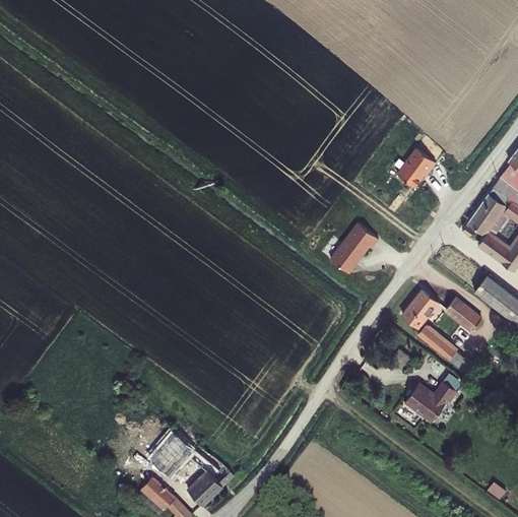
[(517,144),(493,177),(498,180),(517,194),(517,182),(515,180),(517,176),(517,144)]
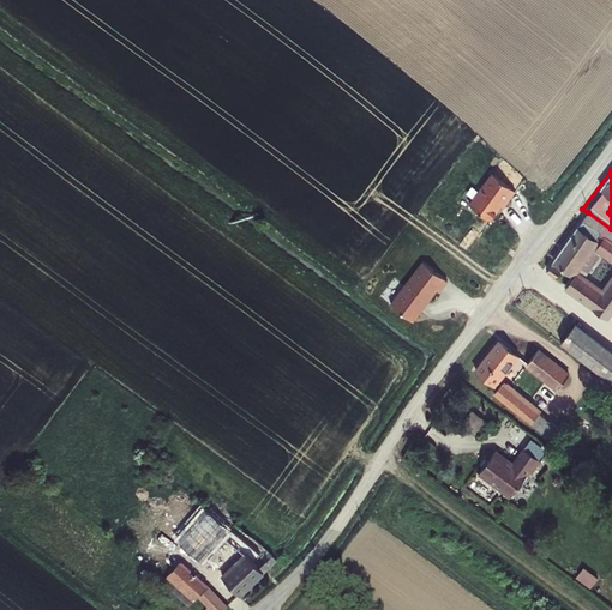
[(492,173),(469,204),(491,219),(502,204),(503,206),(515,189),(492,173)]
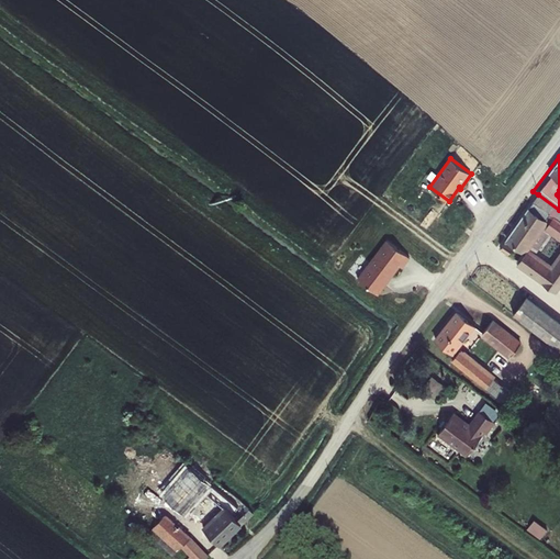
[(502,243),(516,255),(511,265),(551,293),(559,280),(559,210),(538,194),(502,243)]
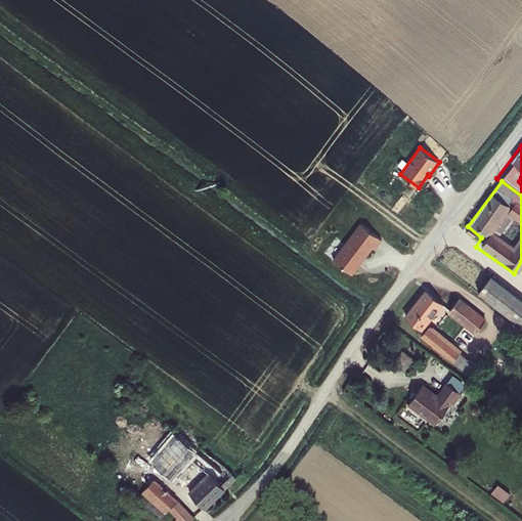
[(376,248),(383,239),(361,223),(335,259),(353,273),(360,264),(359,263),(362,258),(364,259),(374,247),(376,248)]
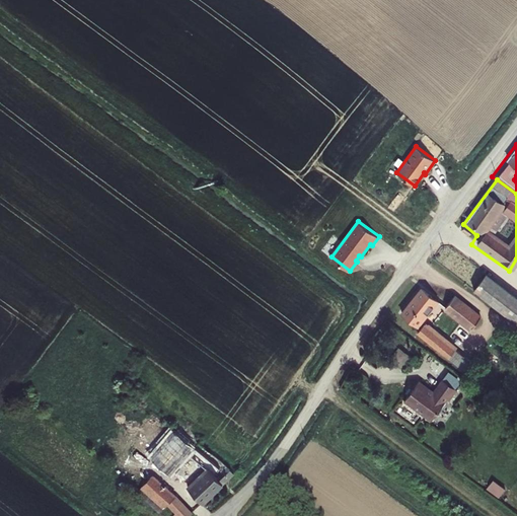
[(465,231),(460,228),(457,233),(462,237),(465,231)]
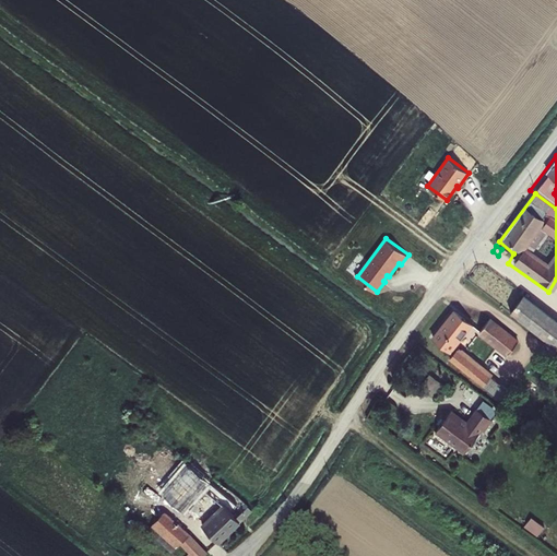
[(520,293),(506,312),(521,324),(536,305),(520,293)]
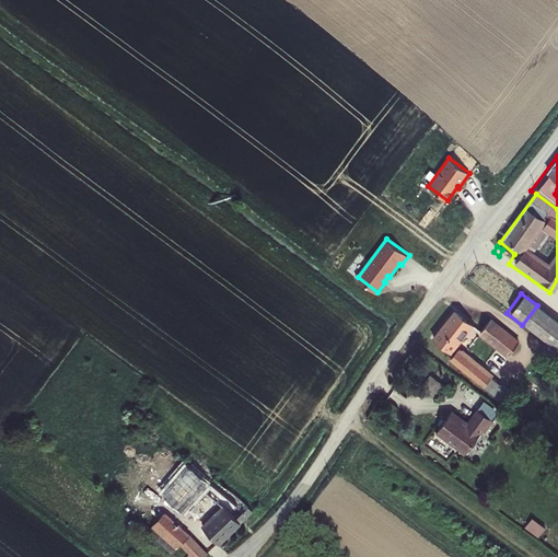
[(522,325),(555,351),(557,346),(557,322),(537,305),(522,325)]
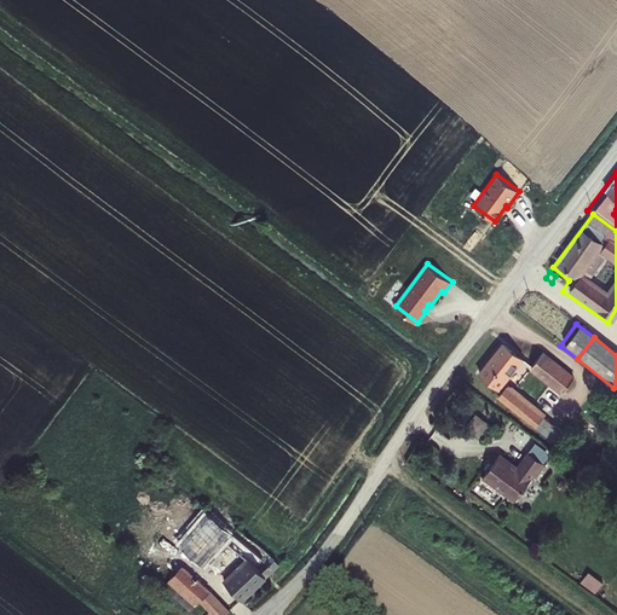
[(518,358),(500,344),(476,378),(492,390),(518,358)]
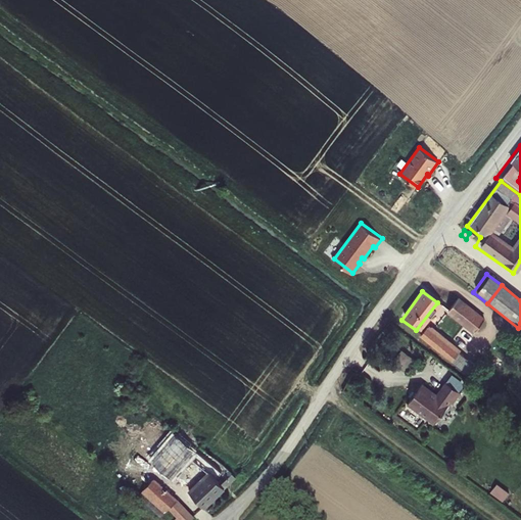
[(479,320),(453,299),(443,312),(470,331),(479,320)]
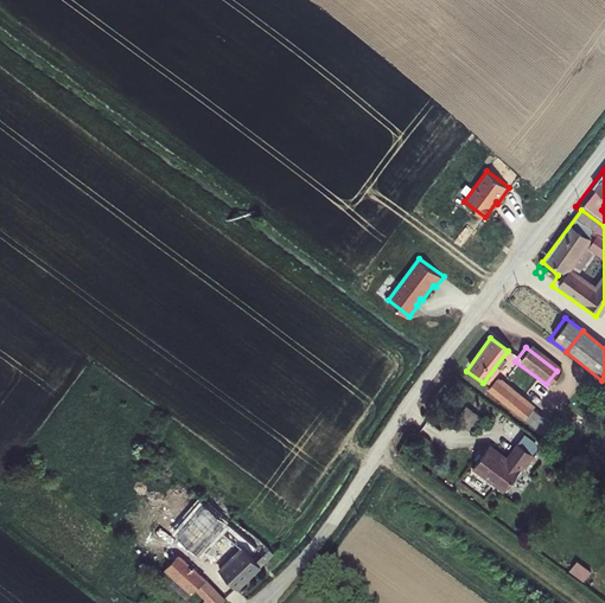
[(494,383),(484,392),(543,435),(552,424),(494,383)]
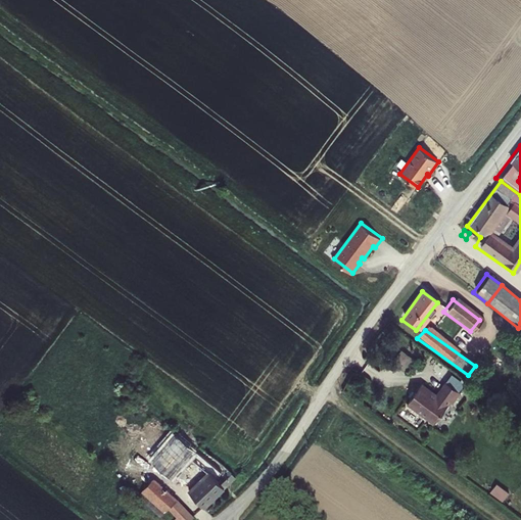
[(461,395),(444,384),(432,398),(428,395),(431,392),(422,385),(407,406),(415,413),(418,412),(426,417),(424,420),(433,427),(439,420),(441,422),(445,416),(442,414),(448,405),(453,408),(461,395)]
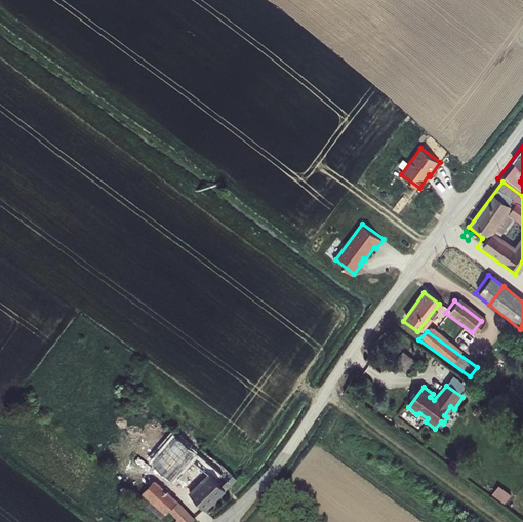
[(176,436),(150,465),(170,483),(189,464),(205,479),(188,495),(203,512),(227,490),(220,484),(231,475),(233,472),(199,447),(196,451),(176,436)]
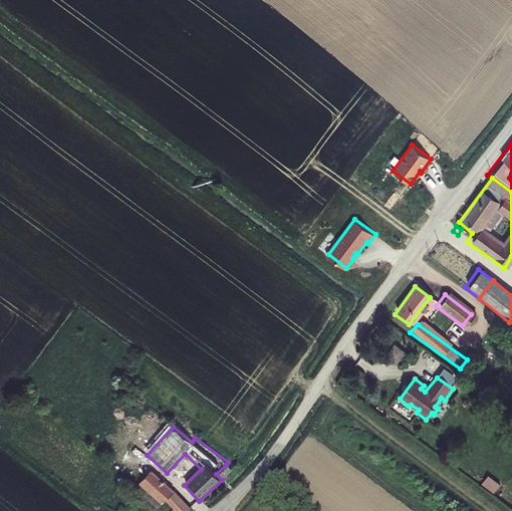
[(216,474),(222,480),(232,470),(226,465),(216,474)]
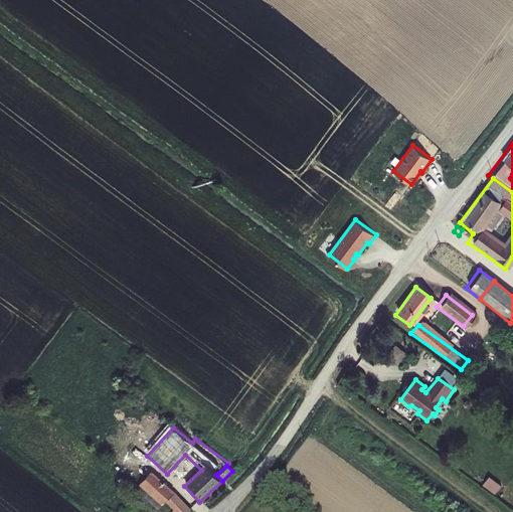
[(190,511),(161,480),(152,470),(134,486),(155,510),(165,502),(173,510),(171,511),(190,511)]
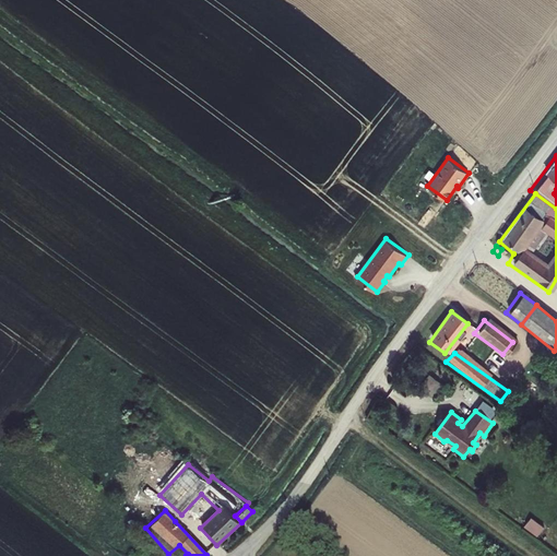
[(530,518),(522,531),(535,539),(543,525),(530,518)]
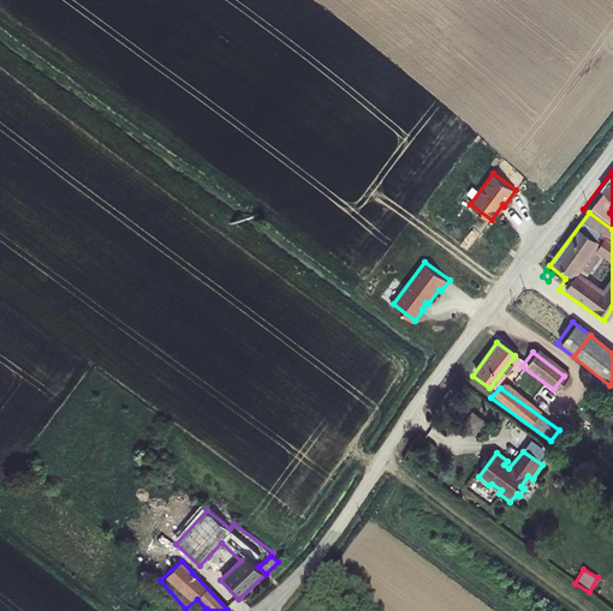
All buildings are outlined.
